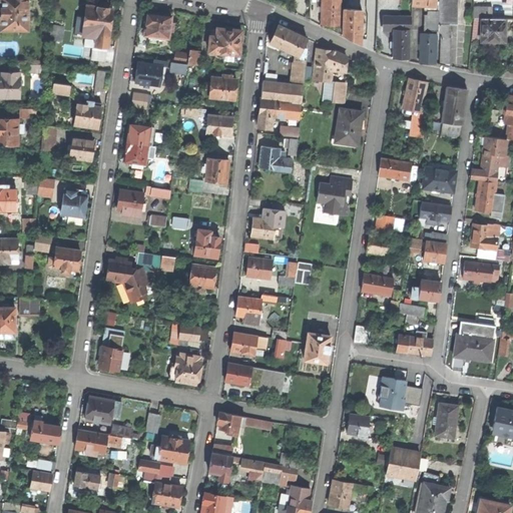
[(1,30),(28,30),(27,0),(0,0),(1,7),(0,6),(0,18),(1,18),(1,30)]
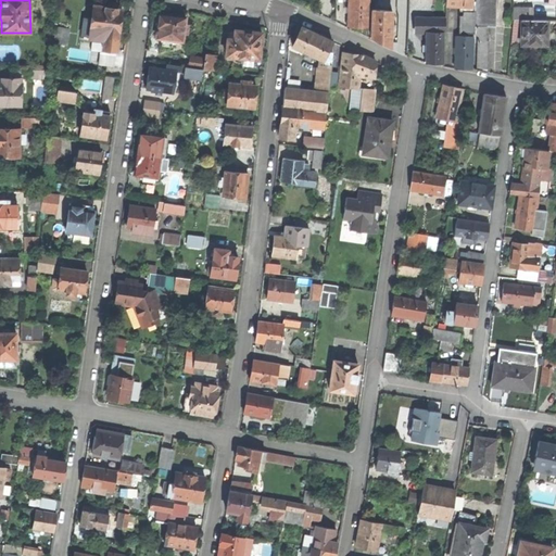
[(369,27),(369,0),(349,0),(349,2),(345,2),(345,13),(349,13),(349,27),(358,27),(369,27)]
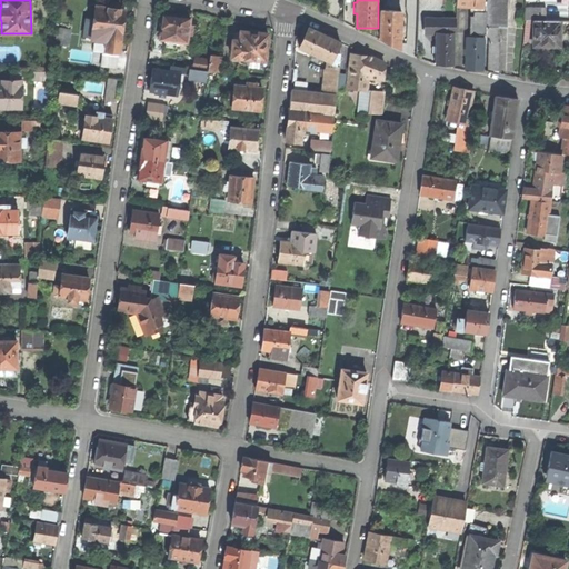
[(488,72),(500,73),(501,41),(499,41),(499,27),(508,27),(508,0),(487,0),(488,7),(487,27),(489,27),(488,72)]
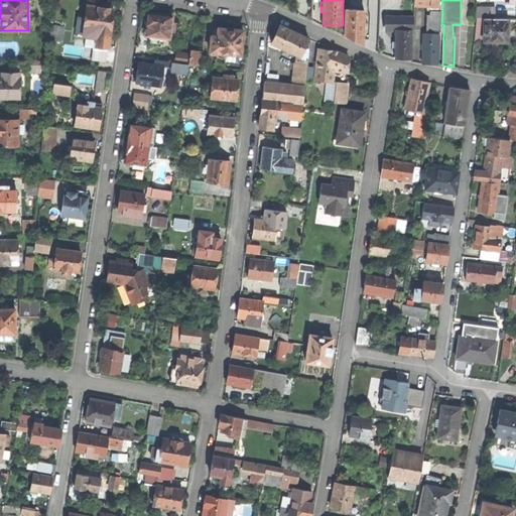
[(84,29),(89,30),(88,35),(97,37),(96,45),(108,47),(110,29),(113,9),(88,5),(84,29)]
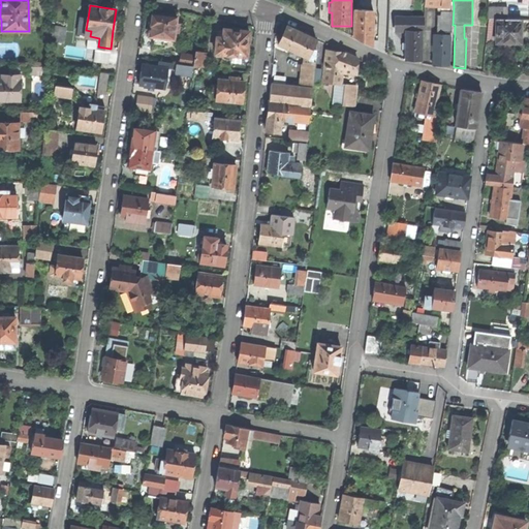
[(453,6),(449,6),(441,5),(441,17),(452,17),(453,6)]
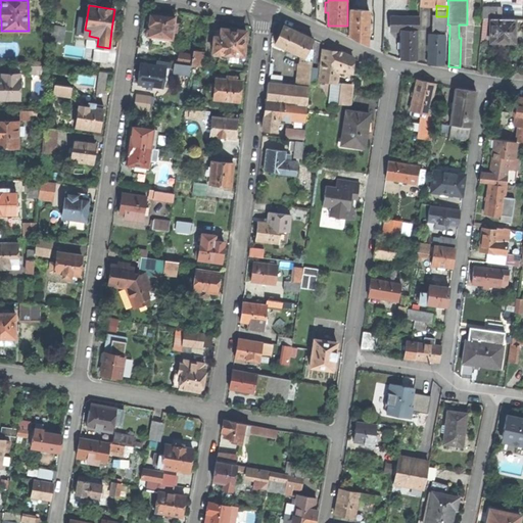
[(491,18),(502,18),(502,7),(483,7),(482,18),(491,18)]
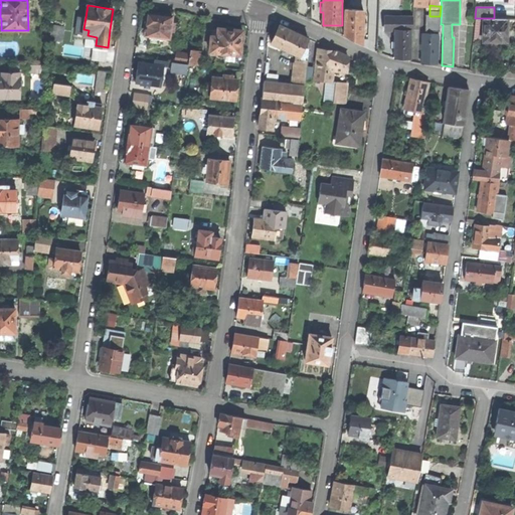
[(363,44),(364,10),(345,8),(345,35),(355,40),(363,44)]
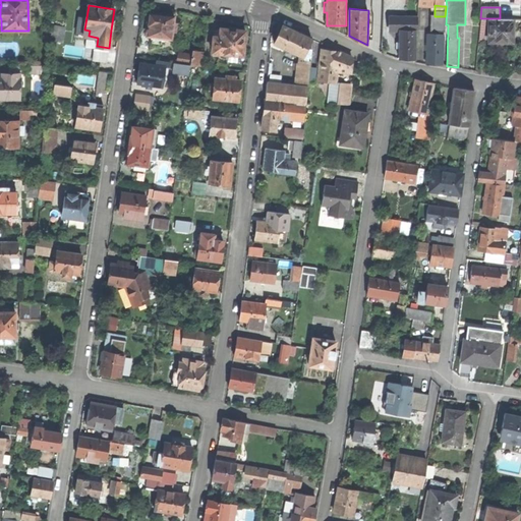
[(152,43),(161,44),(162,38),(171,39),(172,32),(176,33),(177,24),(173,24),(174,16),(150,13),(150,14),(149,14),(148,16),(147,21),(148,23),(149,23),(148,30),(147,36),(153,36),(152,43)]
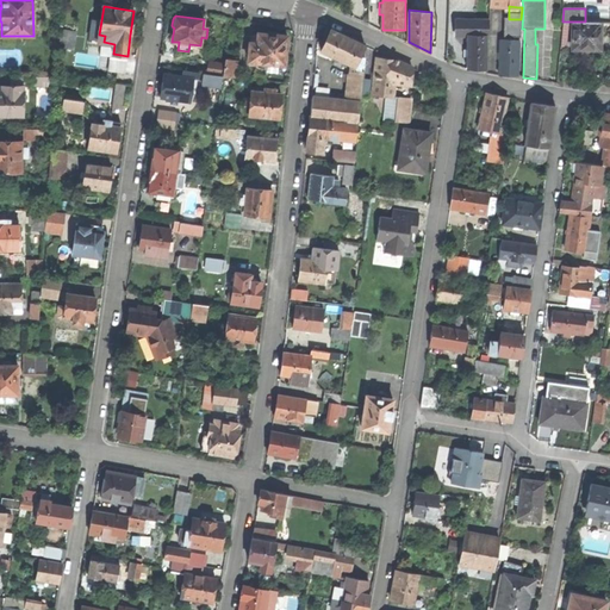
[(468,36),(486,36),(489,36),(489,20),(456,19),(456,36),(468,36)]
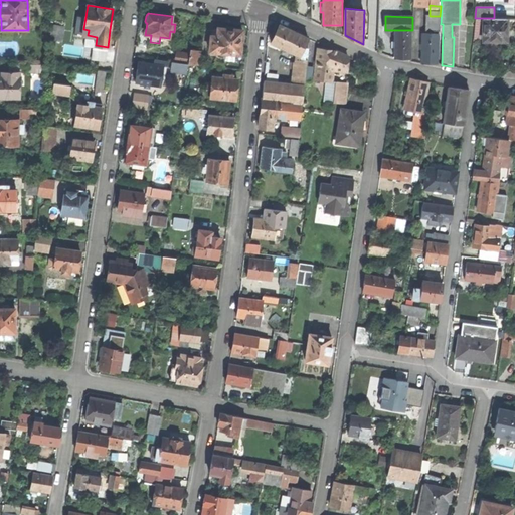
[(426,30),(440,31),(440,16),(430,16),(426,16),(426,30)]
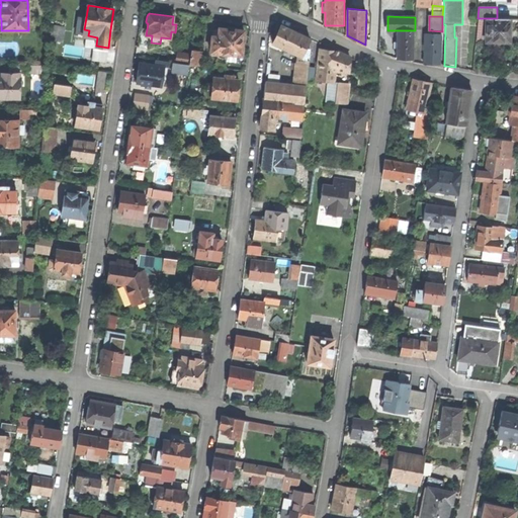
[(510,19),(497,18),(487,18),(486,41),(509,41),(509,28),(510,19)]
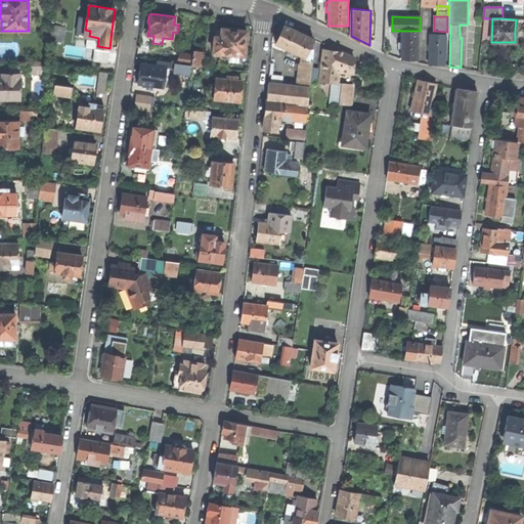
[(66,27),(51,25),(50,41),(51,41),(50,46),(57,47),(58,42),(63,42),(66,27)]
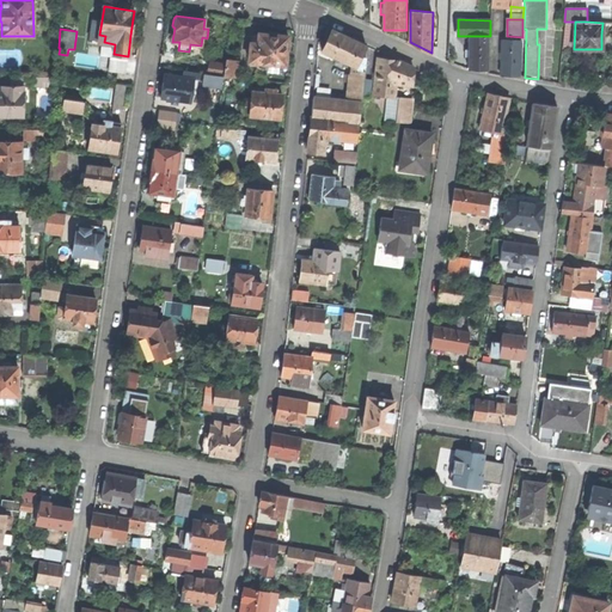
[(362,56),(366,46),(332,30),(322,51),(330,55),(353,66),(352,74),(349,74),(346,102),(313,98),(311,127),(307,152),(322,153),(323,142),(323,138),(326,139),(356,141),(366,57),(362,56)]
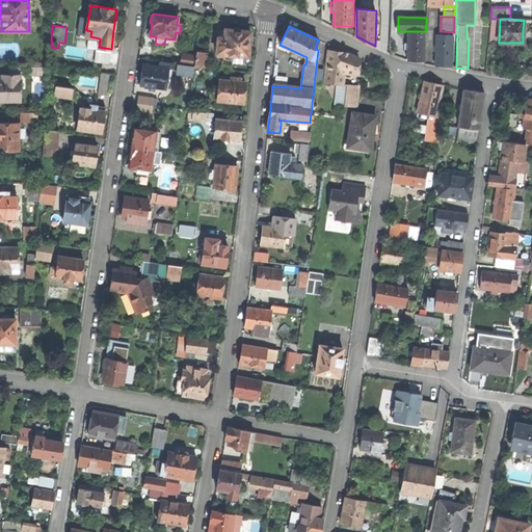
[(234,60),(241,61),(241,56),(248,56),(250,31),(233,29),(224,28),(223,36),(218,36),(216,53),(234,55),(234,60)]
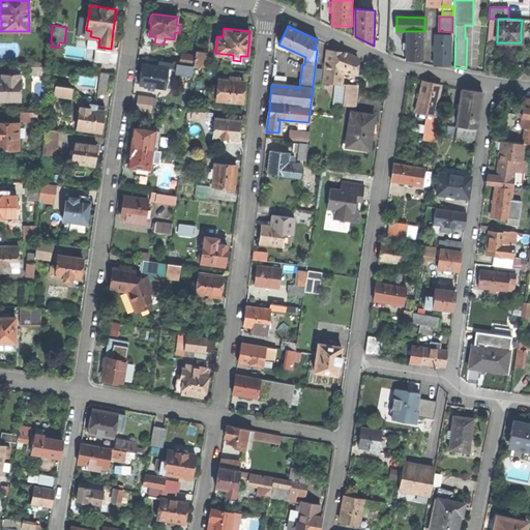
[(422,60),(422,31),(407,31),(406,59),(411,59),(422,60)]
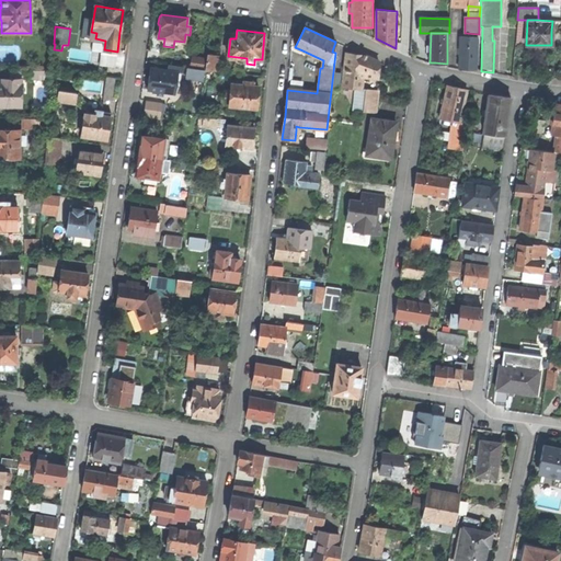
[(467,69),(477,69),(478,36),(461,36),(460,68),(467,69)]
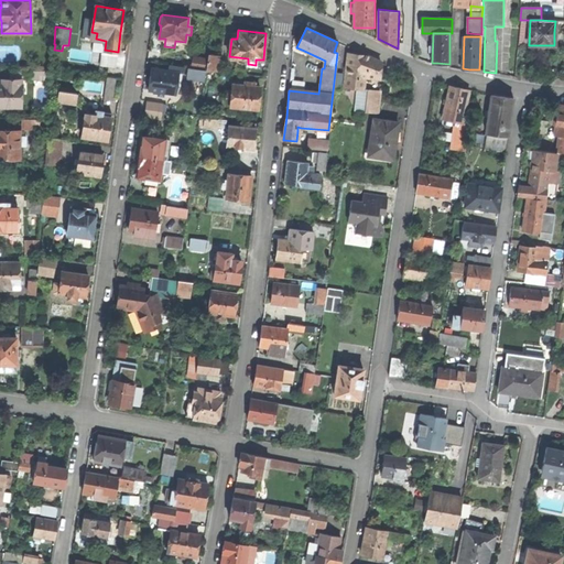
[(218,55),(208,54),(207,60),(206,71),(216,72),(218,55)]
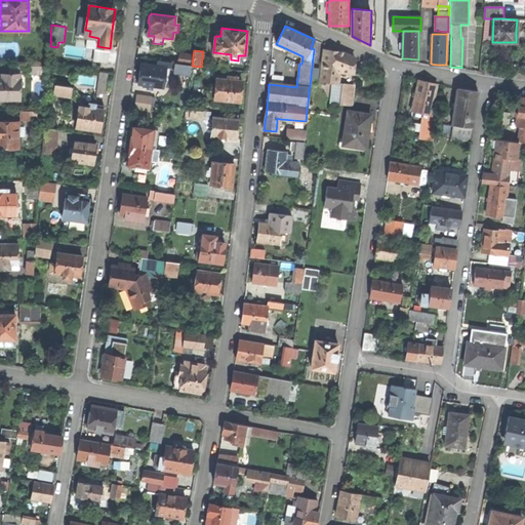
[(340,105),(351,106),(353,85),(344,83),(339,83),(340,72),(353,73),(355,57),(342,52),(332,51),(324,50),(320,81),(334,83),(332,104),(340,105)]
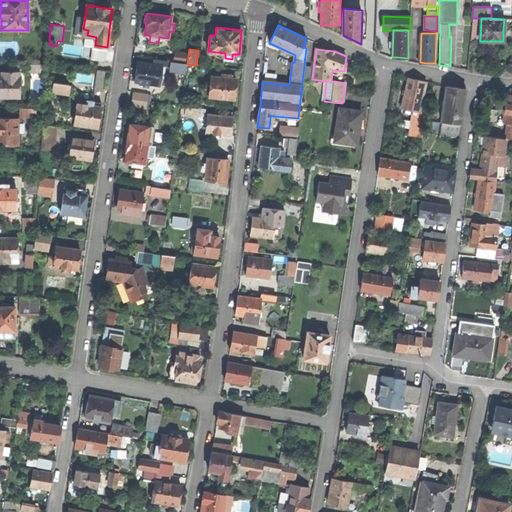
[(174,62),(187,64),(188,54),(175,52),(174,62)]
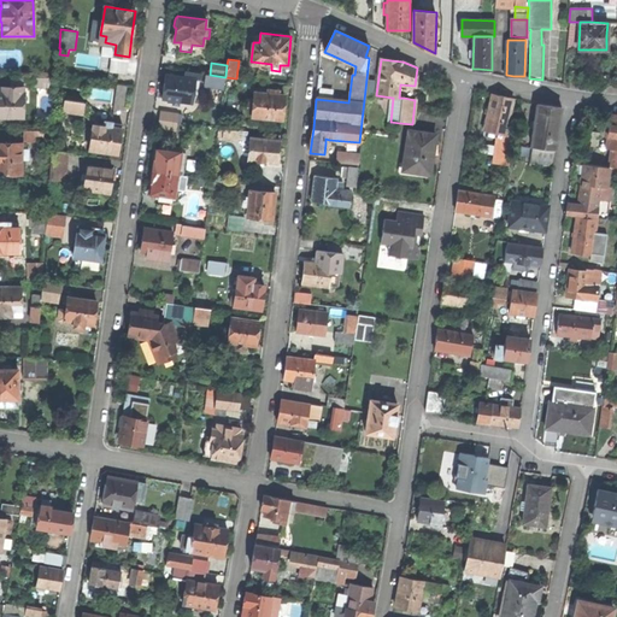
[(200,81),(201,74),(197,72),(186,71),(184,77),(166,75),(164,87),(163,99),(172,100),(180,101),(192,103),(194,90),(198,90),(199,81),(200,81)]
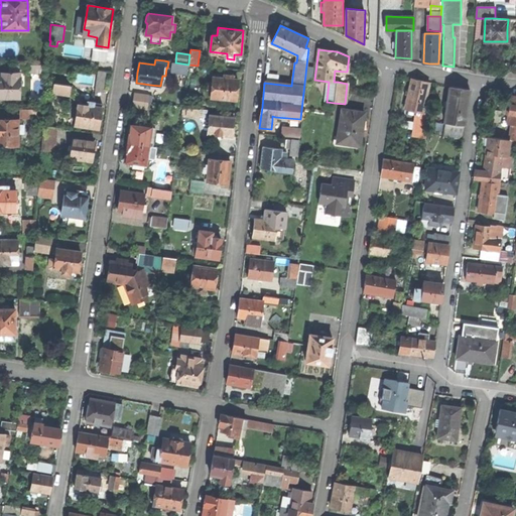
[(187,73),(188,65),(175,62),(172,61),(171,71),(173,71),(173,74),(180,75),(181,72),(187,73)]
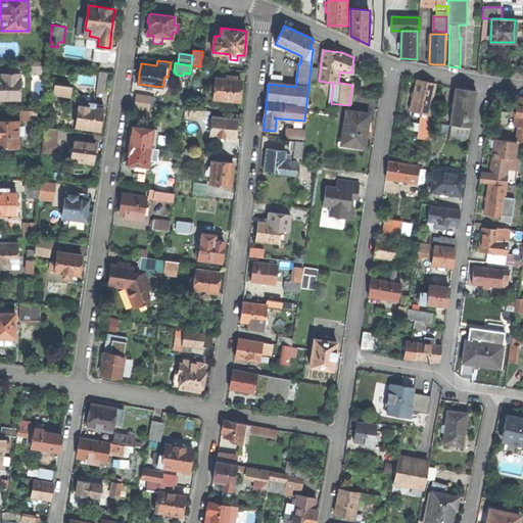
[(104,101),(109,72),(101,70),(96,99),(104,101)]
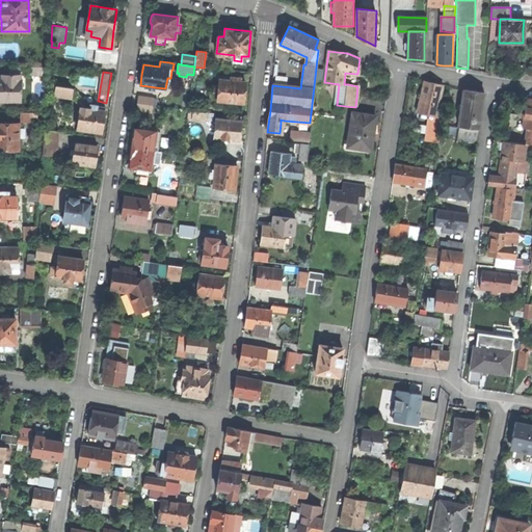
[(0,101),(21,102),(21,75),(4,75),(4,79),(0,79),(0,101)]
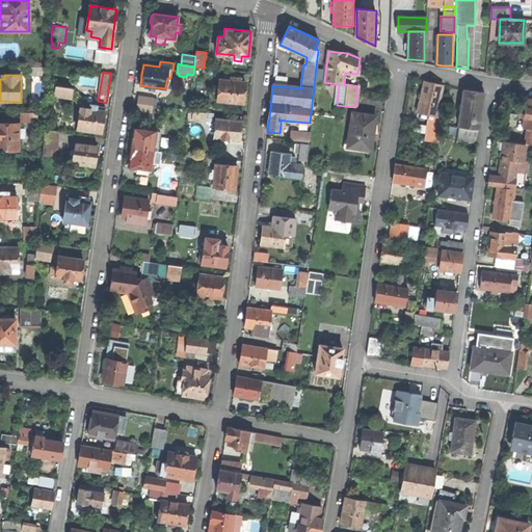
[(218,92),(217,100),(243,103),(244,92),(245,82),(237,81),(238,78),(231,77),(231,80),(219,79),(218,85),(218,92)]
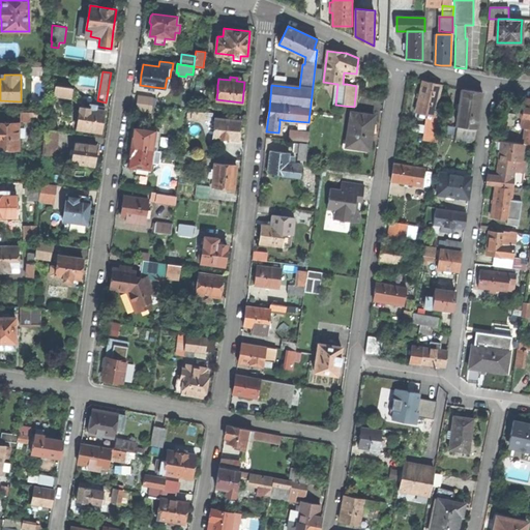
[(436,106),(441,85),(433,83),(422,81),(415,112),(434,116),(436,106)]
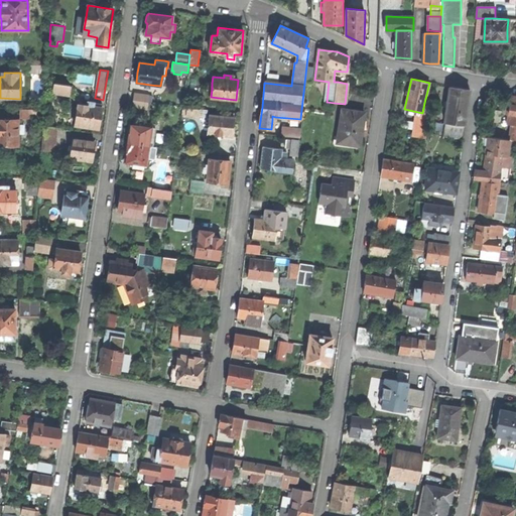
[(53,92),(70,94),(71,86),(54,83),(53,92)]
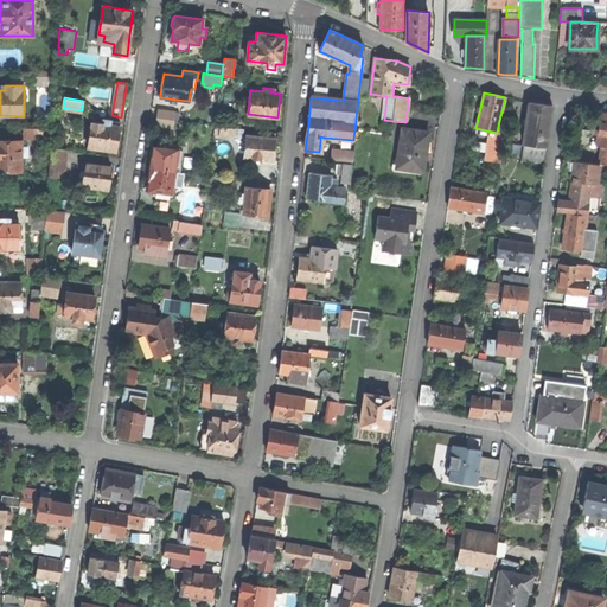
[(521,160),(544,165),(553,106),(540,104),(529,103),(521,160)]
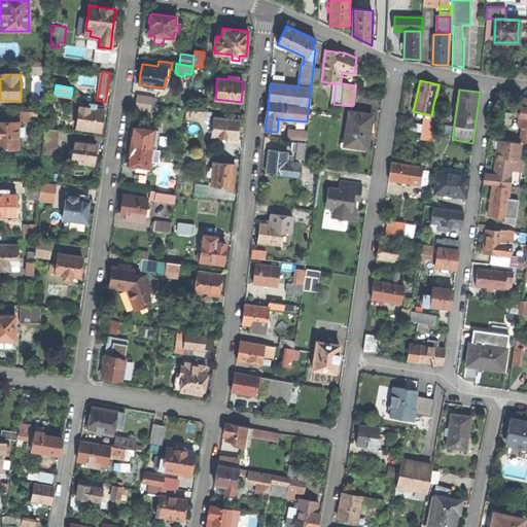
[(136,102),(151,104),(152,97),(137,95),(136,102)]
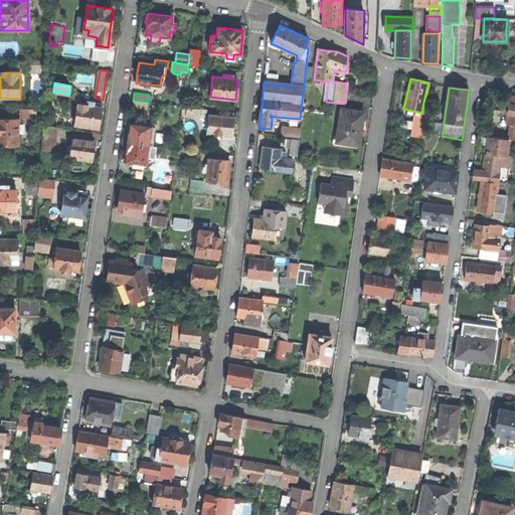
[(147,110),(148,102),(133,100),(132,108),(147,110)]
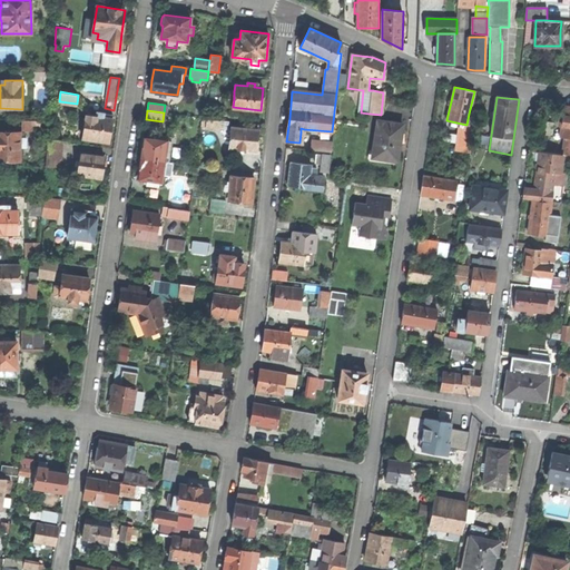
[(96,117),(86,116),(82,139),(109,143),(110,130),(112,119),(102,118),(104,114),(97,112),(96,117)]
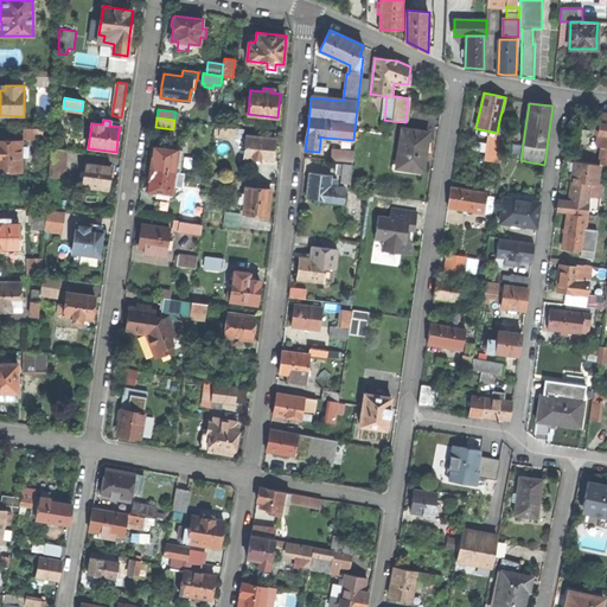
[(497,133),(496,138),(504,139),(506,121),(499,121),(497,133)]
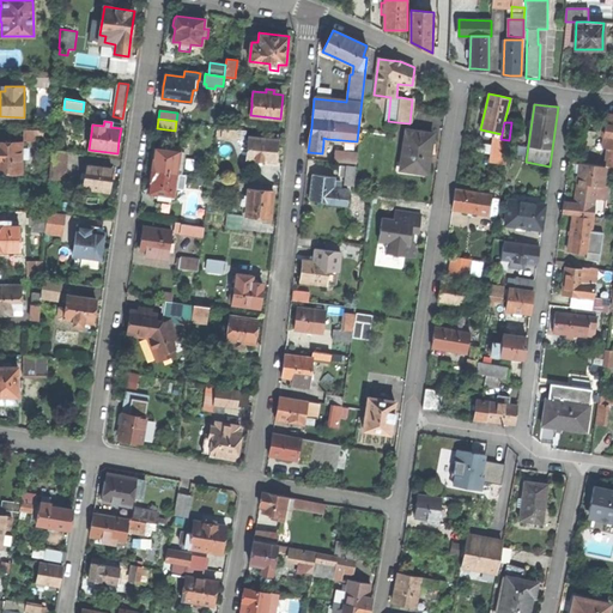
[(222,137),(241,139),(242,131),(237,129),(223,127),(222,137)]
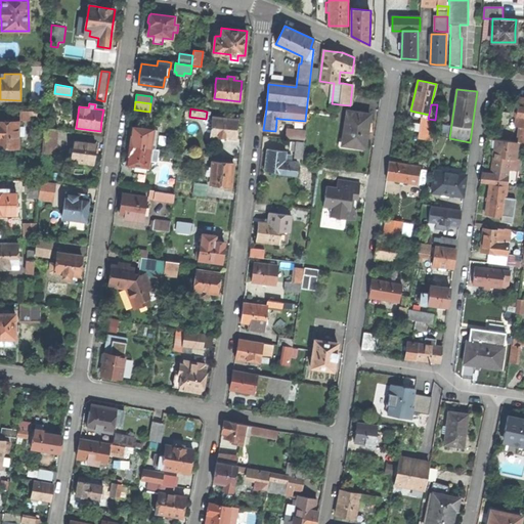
[(342,144),(364,148),(367,129),(369,115),(347,111),(342,144)]
